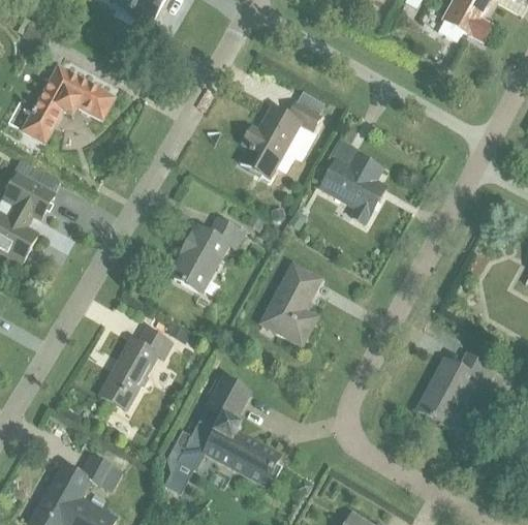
[(114,0),(151,21),(162,0),(114,0)]
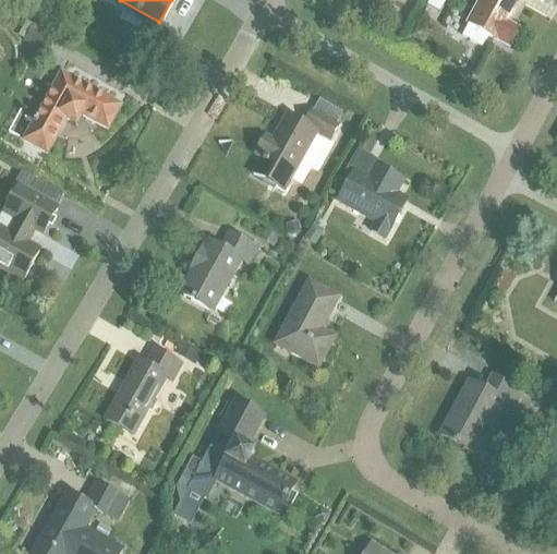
[(428,0),(427,2),(439,9),(445,0),(428,0)]
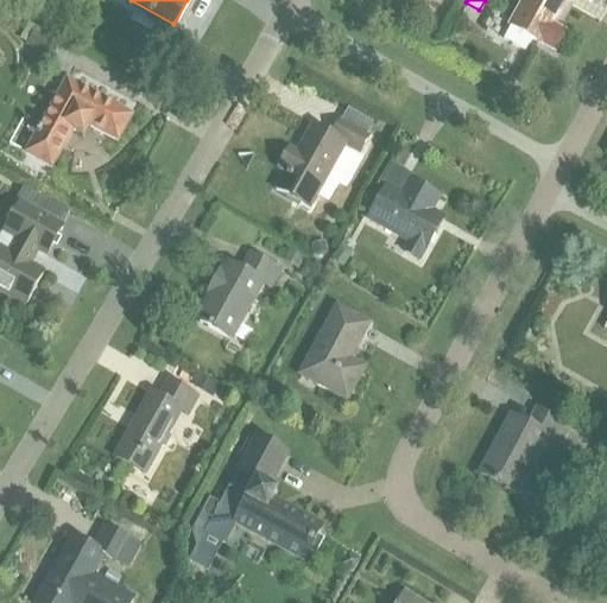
[(510,24),(503,36),(524,49),(531,36),(555,49),(564,30),(550,21),(555,12),(558,14),(566,0),(522,0),(509,23),(510,24)]
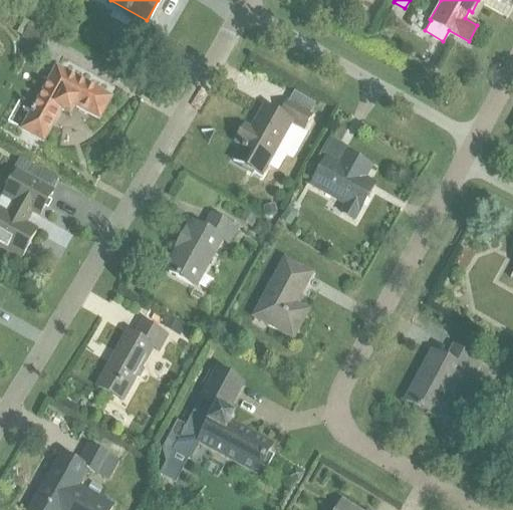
[(355,23),(364,28),(372,15),(363,10),(355,23)]
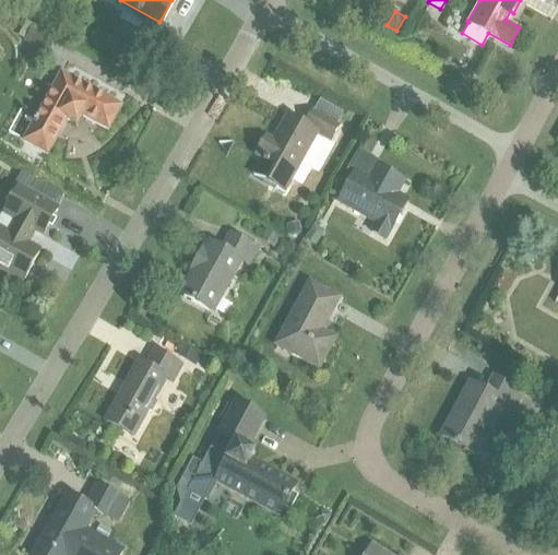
[(52,35),(31,23),(22,38),(45,50),(52,35)]
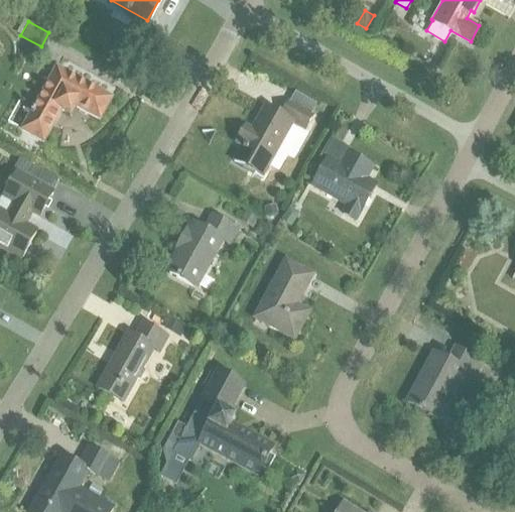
[(98,117),(110,96),(55,66),(21,127),(42,139),(60,107),(70,112),(75,104),(98,117)]
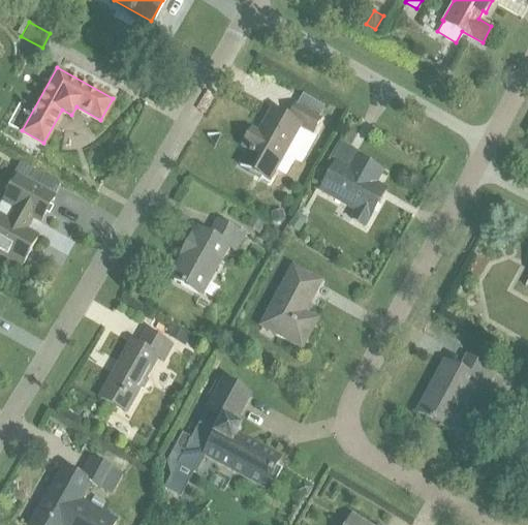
[(239,161),(238,162),(259,174),(268,179),(269,178),(268,178),(276,163),(277,163),(277,162),(273,160),(281,147),(284,149),(299,123),(311,130),(319,117),(317,116),(296,103),(294,102),(286,117),(271,107),(257,131),(251,128),(251,127),(250,126),(241,144),(242,145),(242,144),(248,147),(240,161),(239,161)]
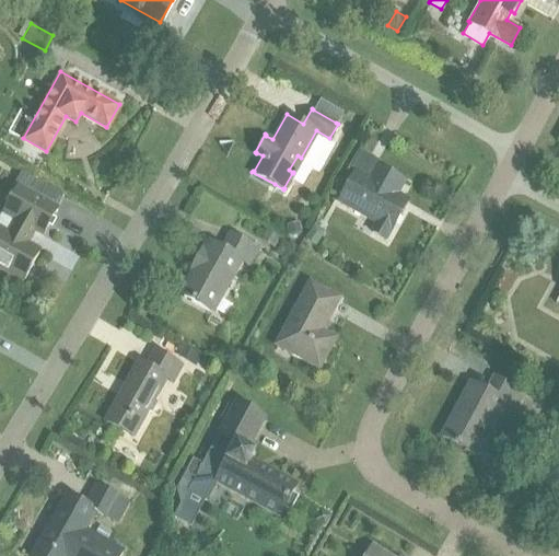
[(369,230),(384,239),(403,206),(392,199),(403,178),(376,163),(367,180),(352,172),(338,198),(375,220),(369,230)]
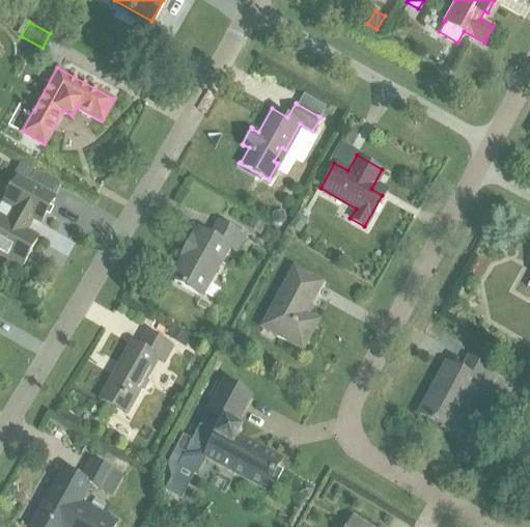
[(12,172),(17,175),(3,199),(16,206),(3,228),(0,226),(0,252),(21,264),(36,236),(24,229),(31,216),(39,220),(59,185),(19,162),(12,172)]
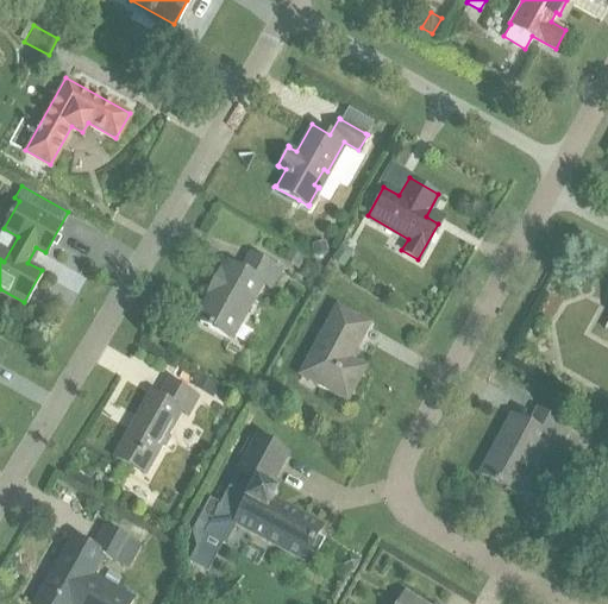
[(314,251),(328,247),(326,237),(312,240),(314,251)]
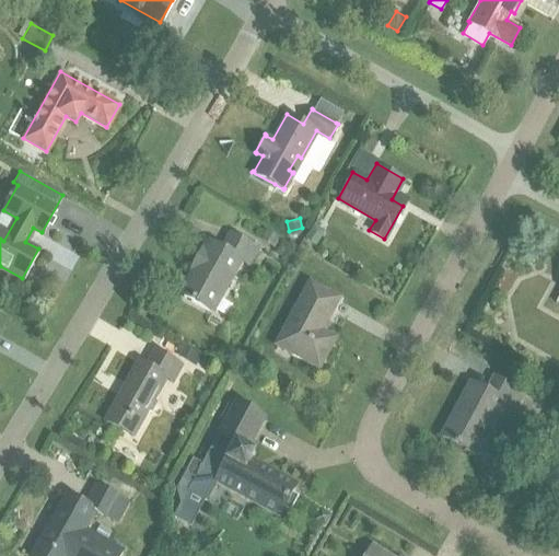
[(313,226),(305,238),(315,243),(322,231),(313,226)]
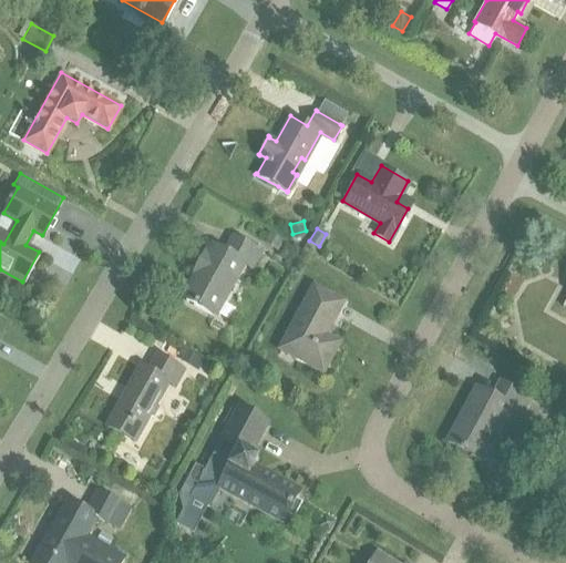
[(269,229),(264,238),(277,246),(283,237),(269,229)]
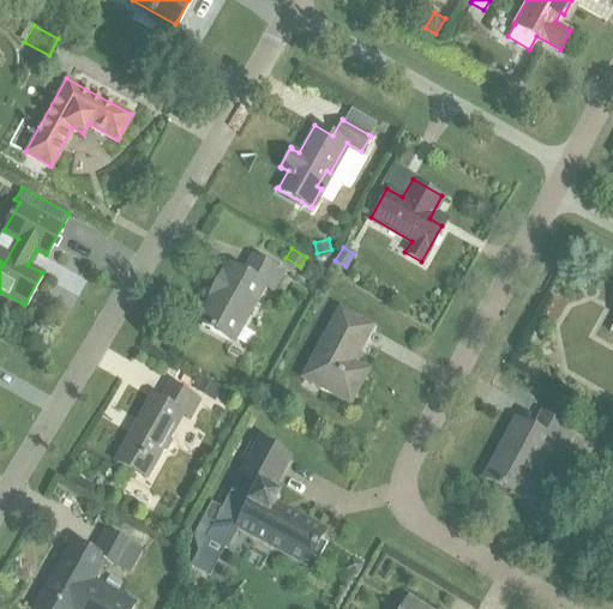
[(271,288),(281,270),(251,253),(241,270),(228,263),(223,271),(221,270),(215,282),(221,285),(200,323),(232,339),(264,283),(271,288)]
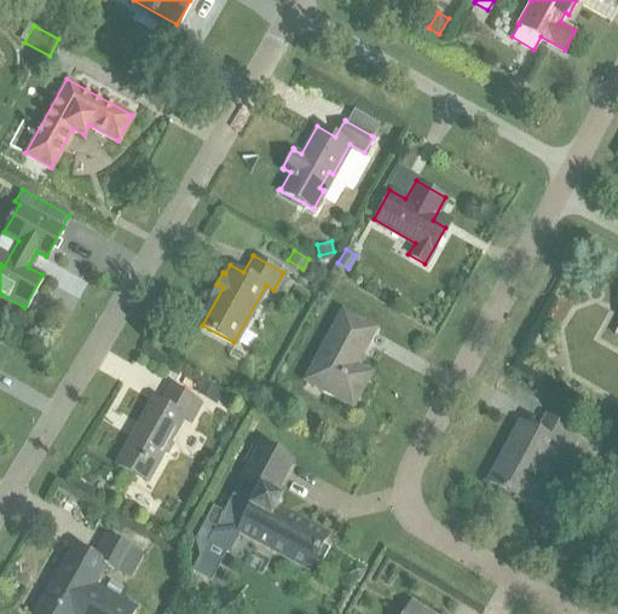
[(365,342),(374,326),(342,308),(305,378),(352,404),(369,371),(353,361),(364,341),(365,342)]
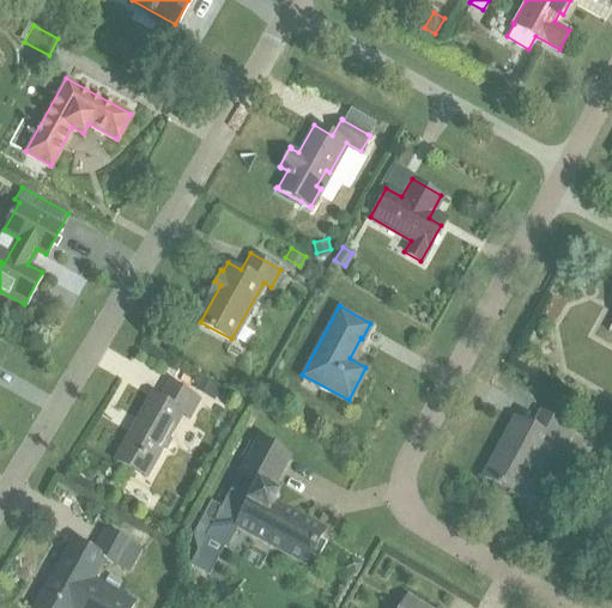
[(201,376),(195,384),(213,395),(218,385),(201,376)]
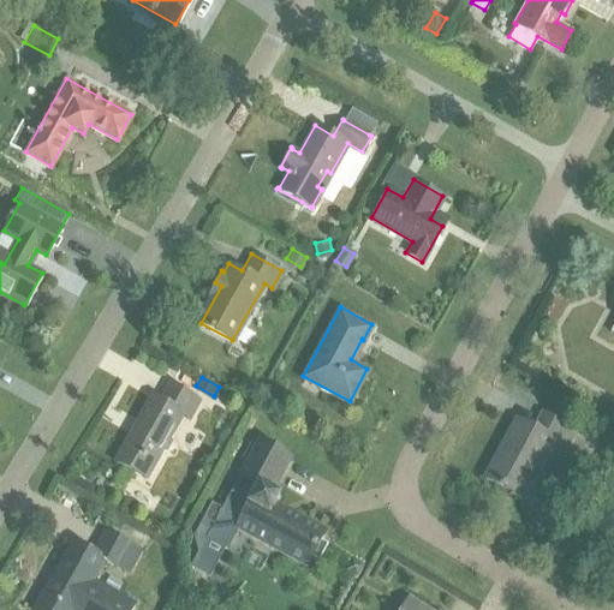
[(151,396),(115,460),(132,470),(139,458),(151,464),(160,450),(165,449),(168,443),(167,438),(180,413),(189,418),(200,399),(168,382),(159,400),(151,396)]
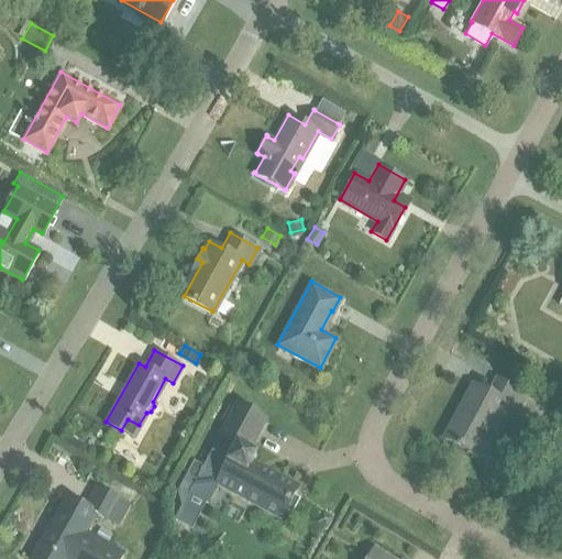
[(517,408),(526,393),(494,375),(486,390),(472,382),(441,437),(477,456),(506,402),(517,408)]
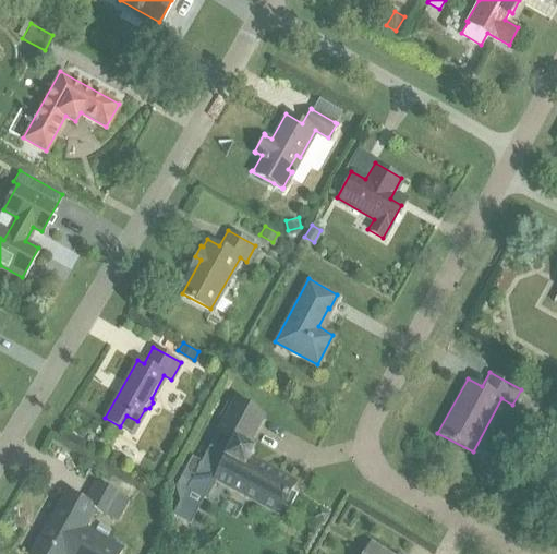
[(196,472),(185,467),(178,482),(206,496),(216,478),(277,512),(293,482),(247,457),(252,449),(243,445),(261,413),(235,399),(218,432),(196,472)]
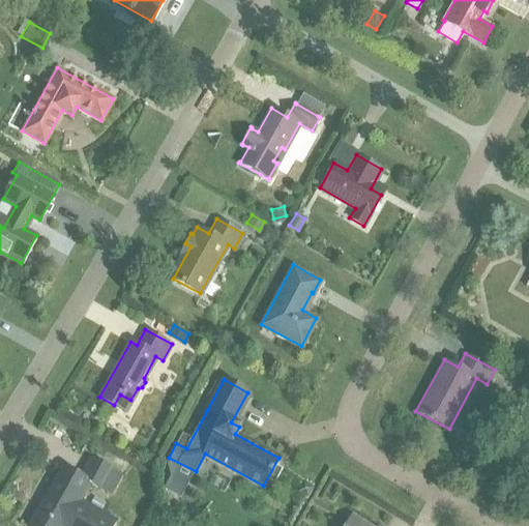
[(89,437),(83,447),(87,450),(93,439),(89,437)]
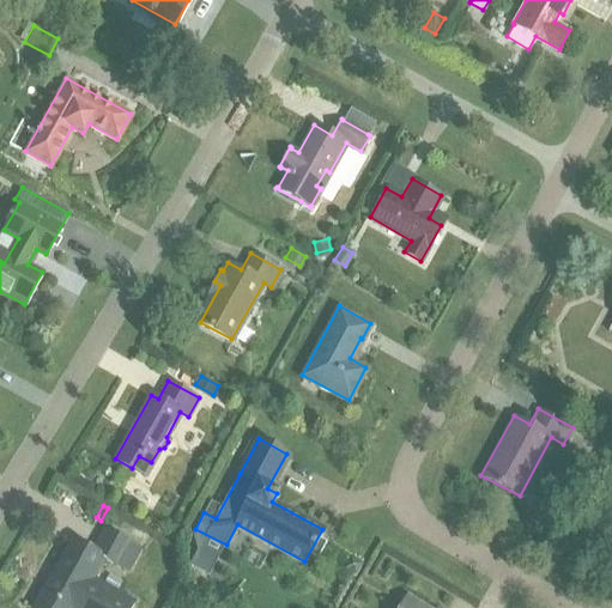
[(56,564),(31,607),(32,607),(129,607),(134,600),(94,577),(104,558),(119,565),(128,571),(141,547),(132,542),(104,527),(92,549),(72,539),(58,564),(56,564)]
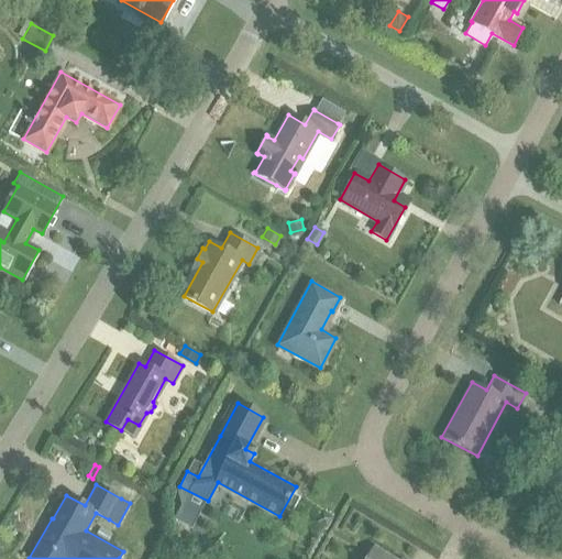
[(322,514),(317,525),(326,530),(332,519),(322,514)]
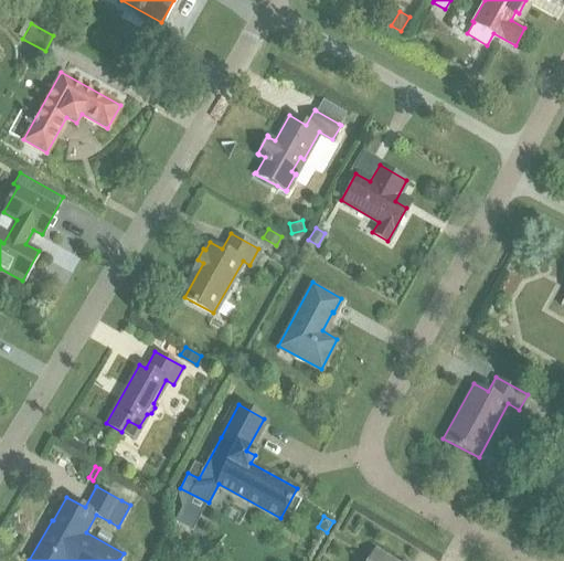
[(394,560),(374,549),(366,560),(394,560)]
